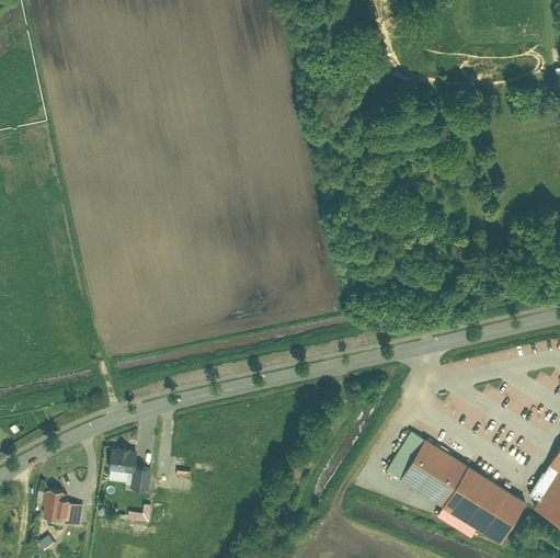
[(502,544),(528,502),(426,441),(402,482),(442,508),(436,516),(471,538),(478,530),(502,544)]
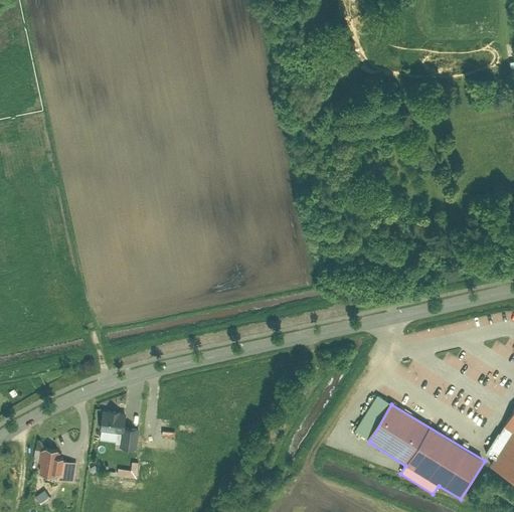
[(128,416),(102,413),(100,436),(120,438),(119,452),(136,454),(138,433),(127,432),(128,416)]
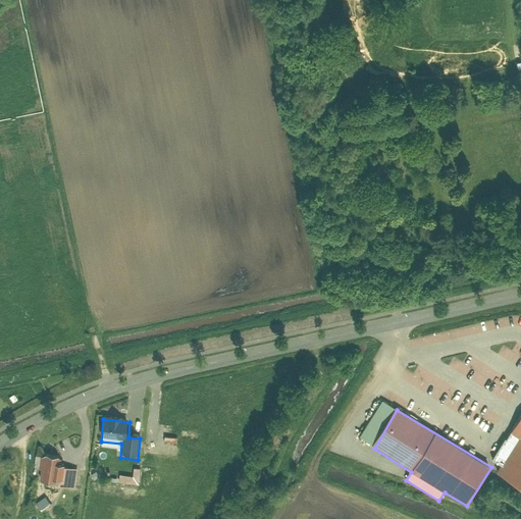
[(520,419),(511,435),(518,440),(498,474),(520,486),(520,419)]
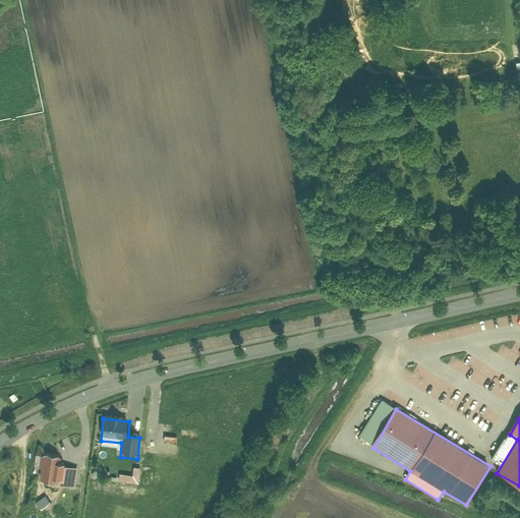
[(182,432),(181,439),(197,441),(198,435),(182,432)]
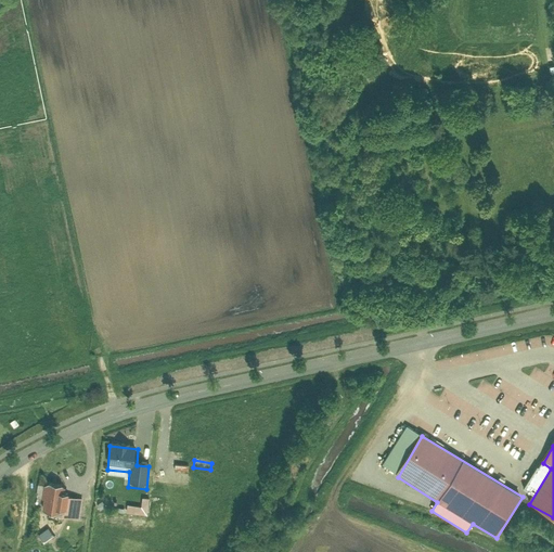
[(64,488),(48,486),(43,513),(58,515),(58,513),(67,514),(69,495),(63,495),(64,488)]
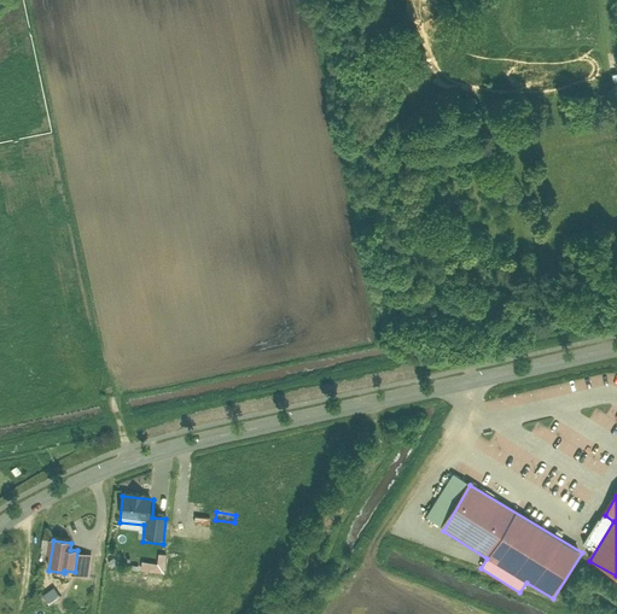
[(144,563),(141,572),(166,577),(169,557),(159,555),(157,566),(144,563)]
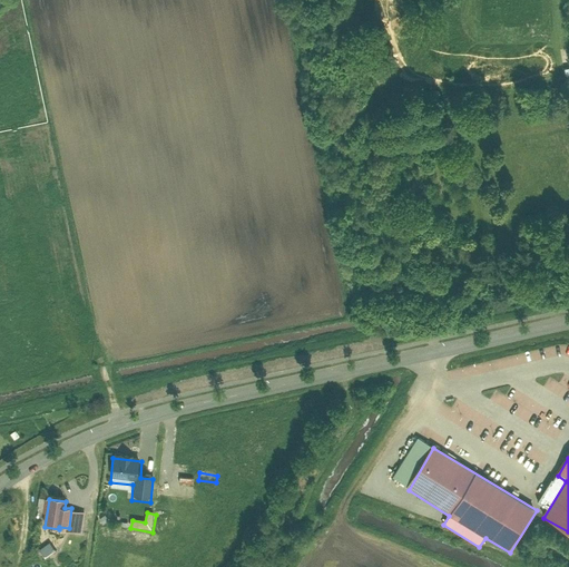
[(51,544),(38,553),(46,565),(59,557),(51,544)]
